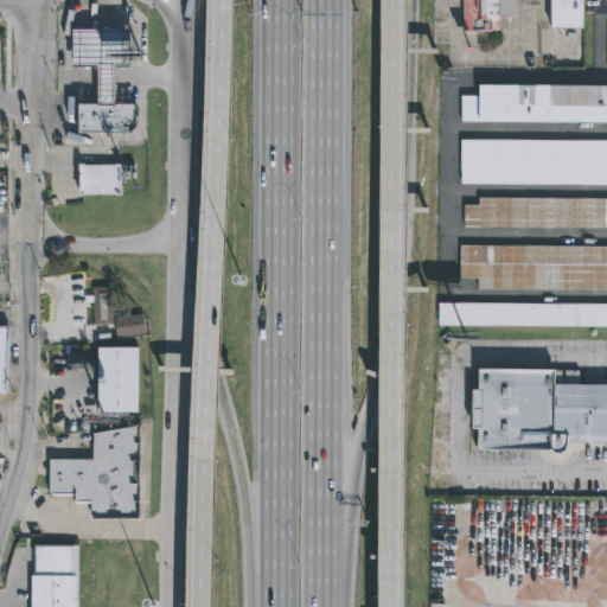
[(518,0),(518,16),(502,17),(502,31),(497,31),(497,36),(465,34),(464,0),(518,0)]
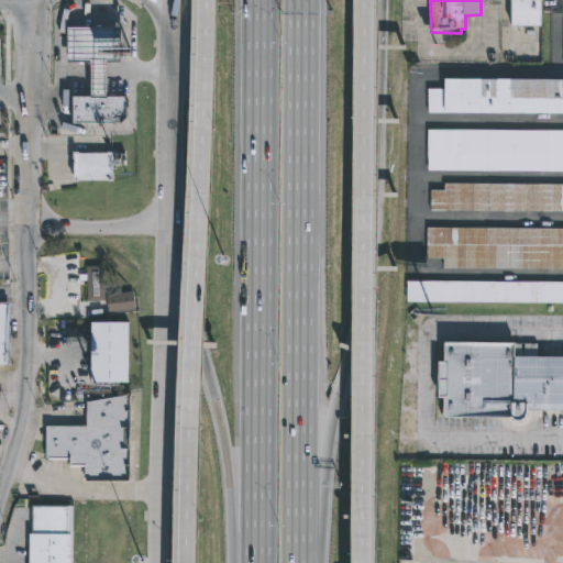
[(528,26),(507,26),(507,0),(539,0),(539,26),(528,26)]
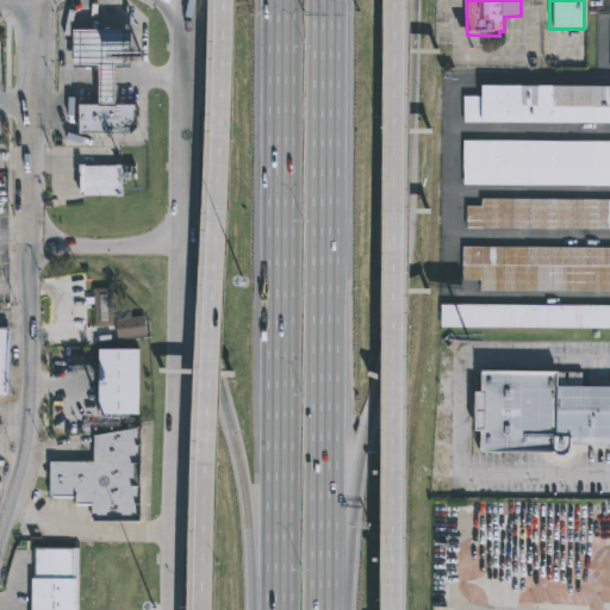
[(118,105),(100,104),(100,67),(75,67),(75,29),(132,29),(132,67),(118,67),(118,105)]
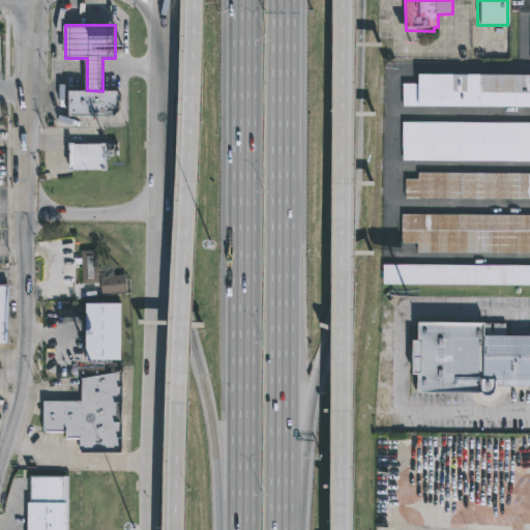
[(529,107),(404,106),(404,83),(420,83),(420,75),(529,75),(529,107)]
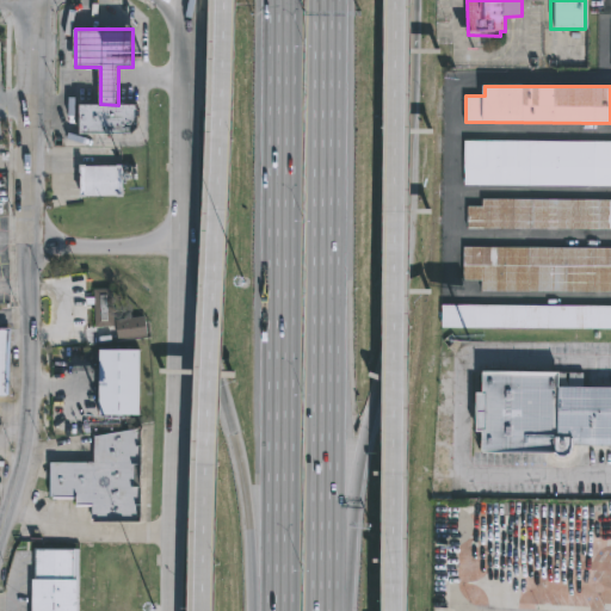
[(100,104),(118,105),(137,104),(140,116),(137,116),(137,128),(131,134),(80,134),(80,105),(100,104)]
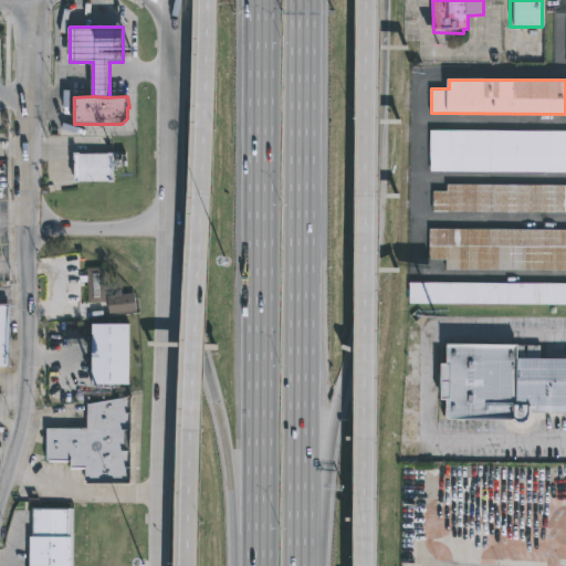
[(565,171),(431,170),(431,130),(565,130),(565,171)]
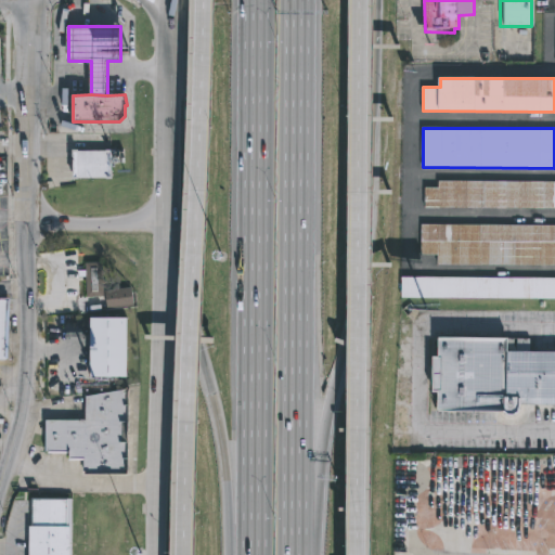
[(111,178),(74,178),(75,151),(111,151),(111,178)]
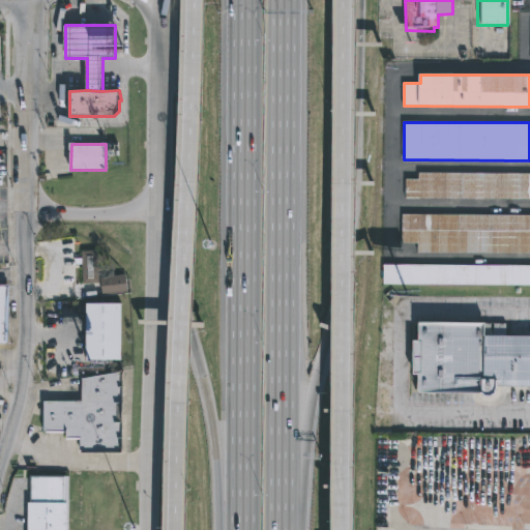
[(529,199),(407,198),(407,179),(419,179),(419,173),(529,173),(529,199)]
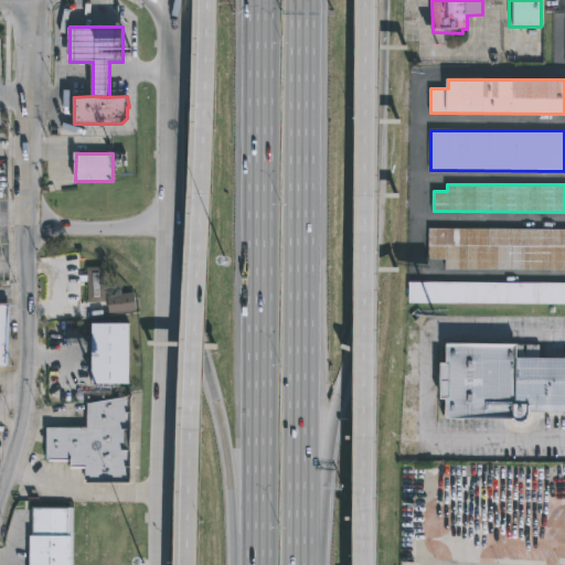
[(564,230),(564,270),(446,269),(446,259),(429,259),(429,228),(564,230)]
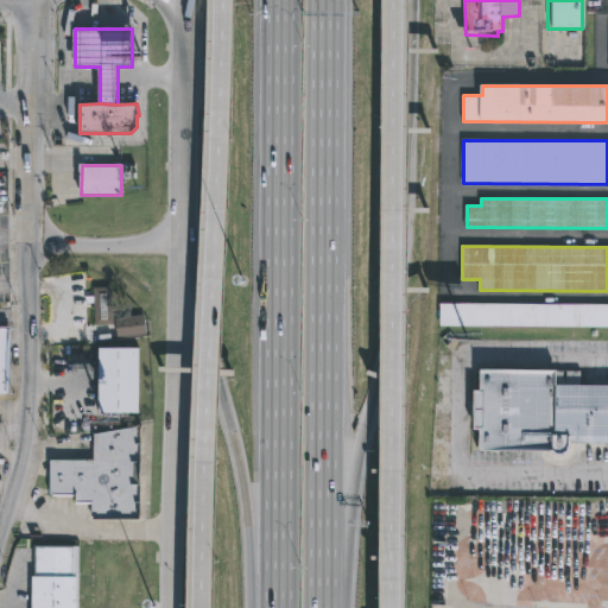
[(113,287),(113,325),(95,325),(94,302),(89,302),(89,296),(94,296),(93,287),(113,287)]
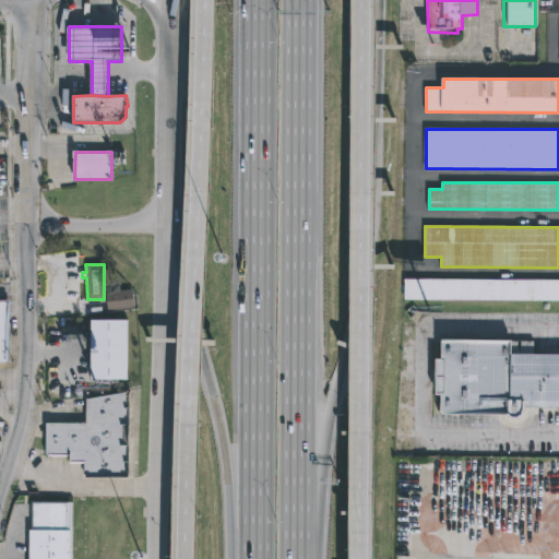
[(558,300),(404,300),(404,278),(558,280),(558,300)]
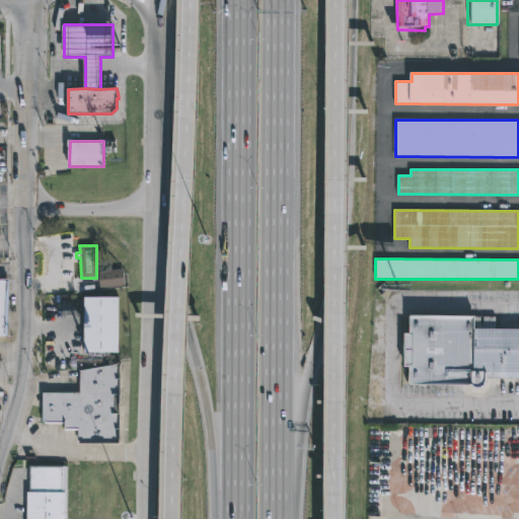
[(126,287),(102,289),(100,272),(124,270),(126,287)]
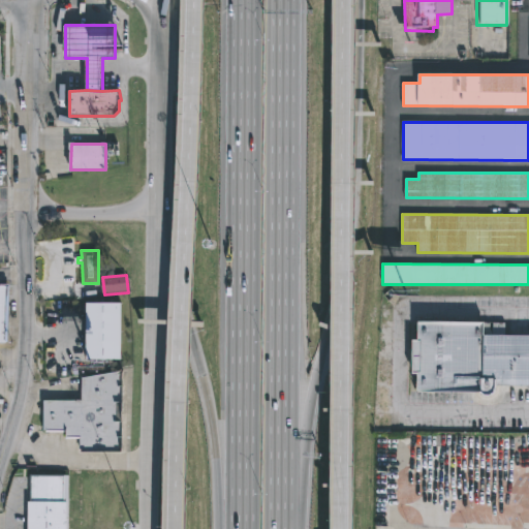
[(0,283),(9,284),(8,344),(0,343),(0,283)]
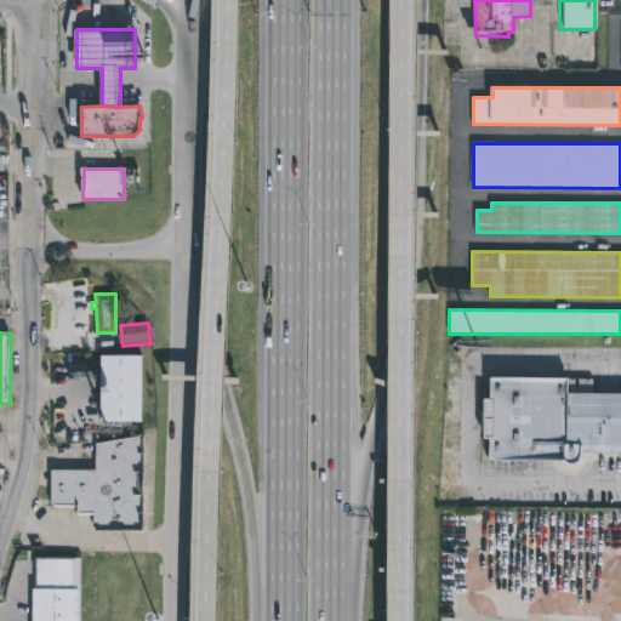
[(569,379),(569,382),(587,382),(587,394),(620,394),(620,454),(602,454),(602,473),(569,473),(569,462),(484,461),(485,379),(569,379)]
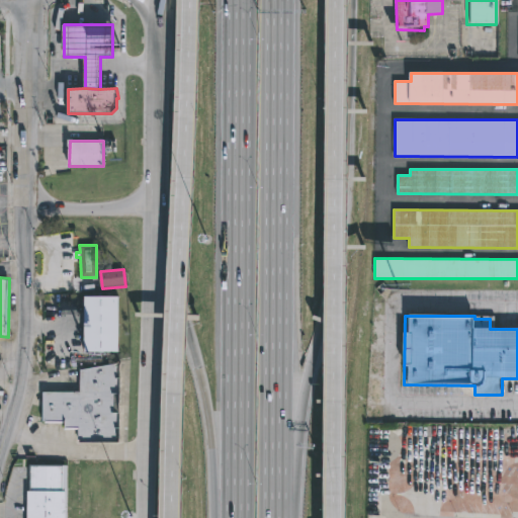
[(119,363),(118,378),(121,378),(121,395),(114,395),(114,413),(120,413),(120,429),(117,429),(116,443),(78,443),(79,429),(66,429),(66,422),(42,422),(42,393),(79,393),(79,370),(119,363)]
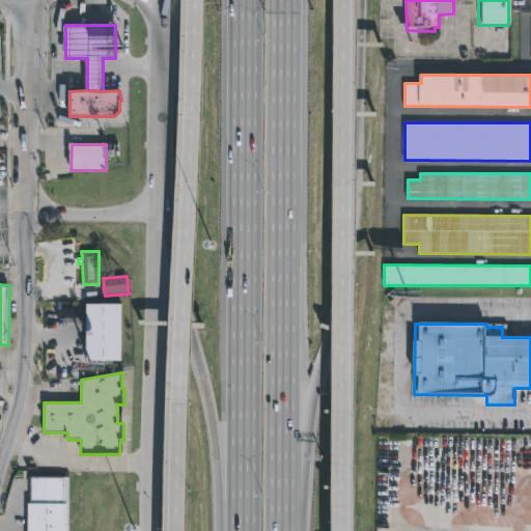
[(68,477),(66,530),(28,530),(30,476),(68,477)]
